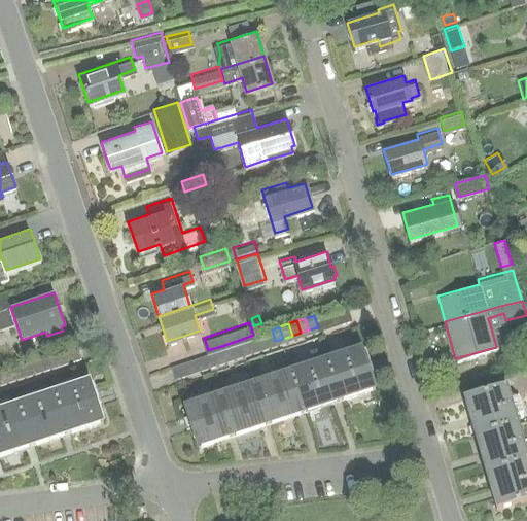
[(262,332),(267,344),(275,341),(272,330),(262,332)]
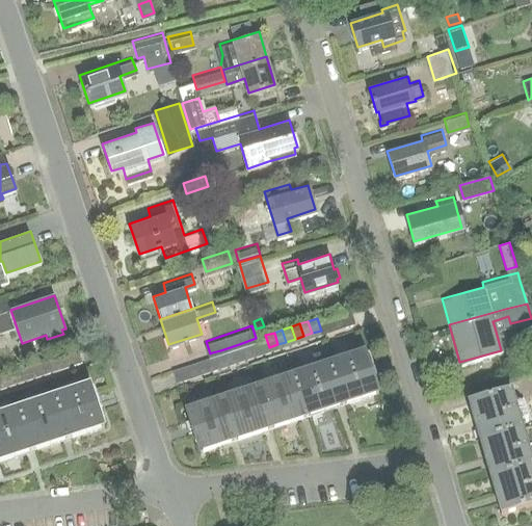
[(260,350),(269,347),(265,335),(257,338),(260,350)]
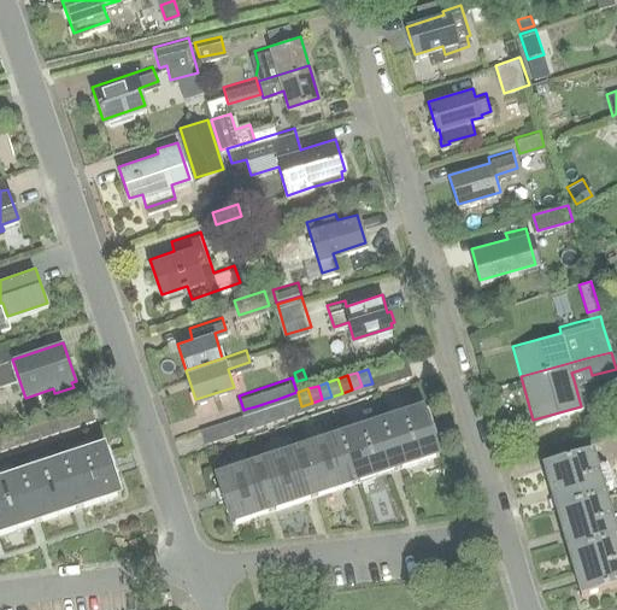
[(297,392),(287,396),(292,410),(301,406),(298,392),(297,392)]
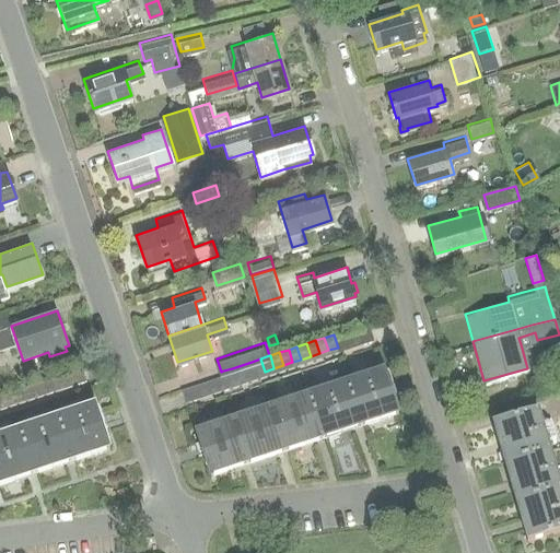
[(252,362),(256,375),(265,372),(260,359),(252,362)]
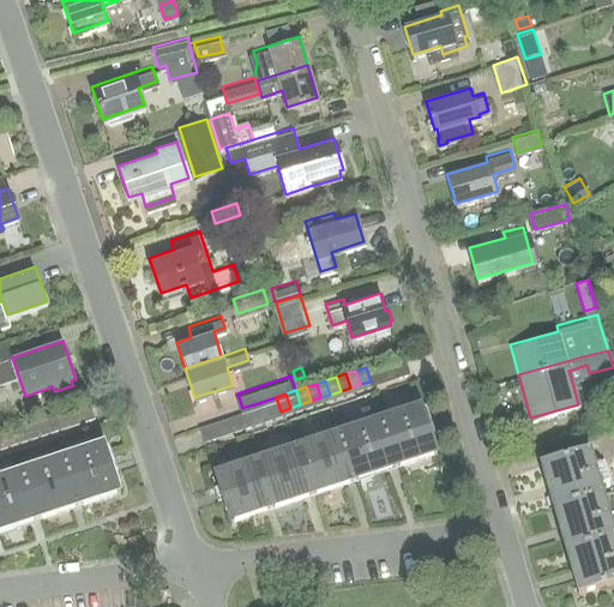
[(276,397),(265,401),(270,415),(281,412),(276,397)]
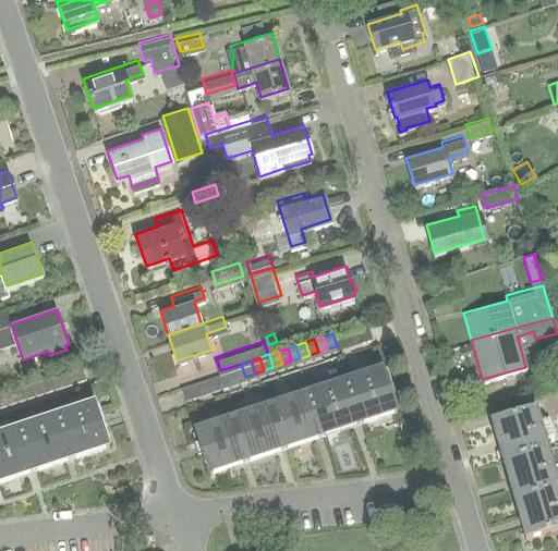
[(231,367),(235,379),(245,377),(241,364),(231,367)]
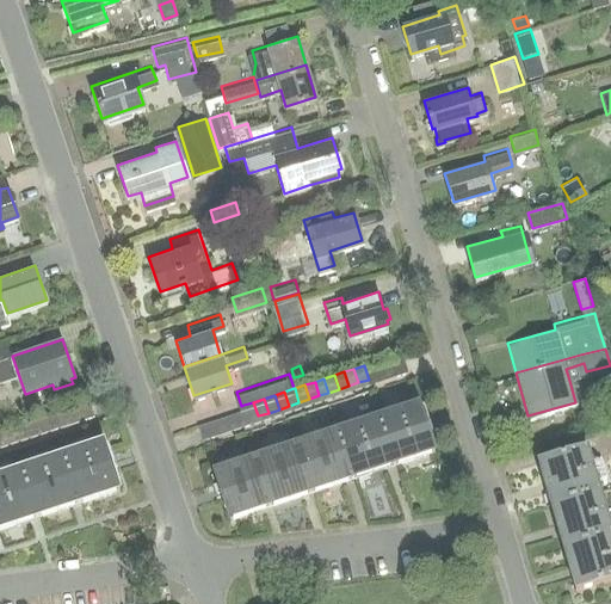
[(417,399),(380,412),(396,461),(433,448),(425,426),(430,424),(426,412),(421,413),(417,399)]
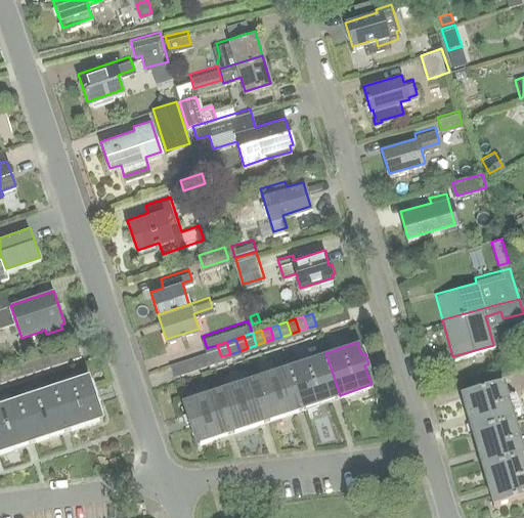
[(217,345),(209,347),(213,359),(221,356),(217,345)]
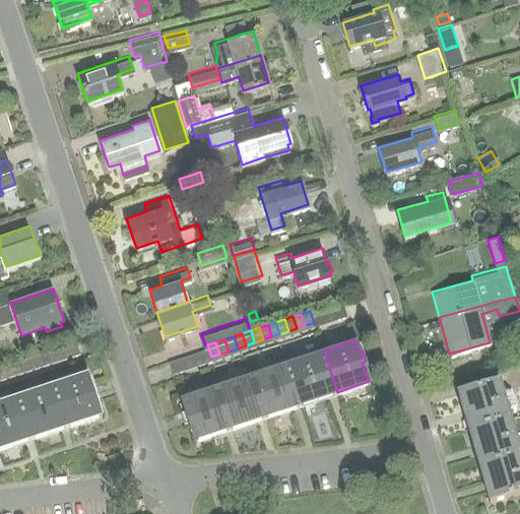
[(199,347),(203,360),(211,357),(207,344),(205,345),(199,347)]
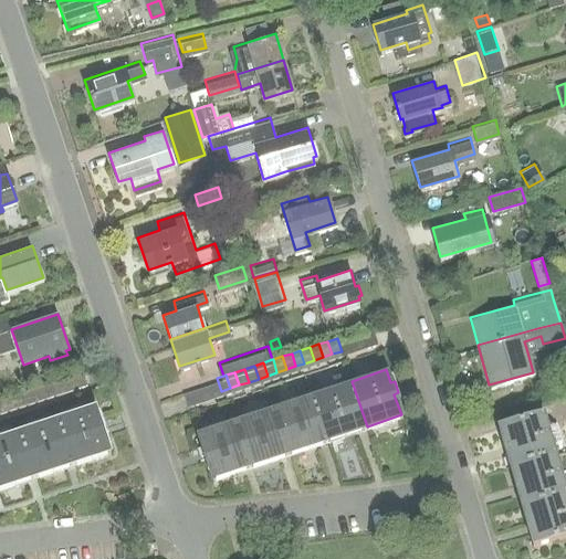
[(211,394),(221,391),(217,378),(207,381),(211,394)]
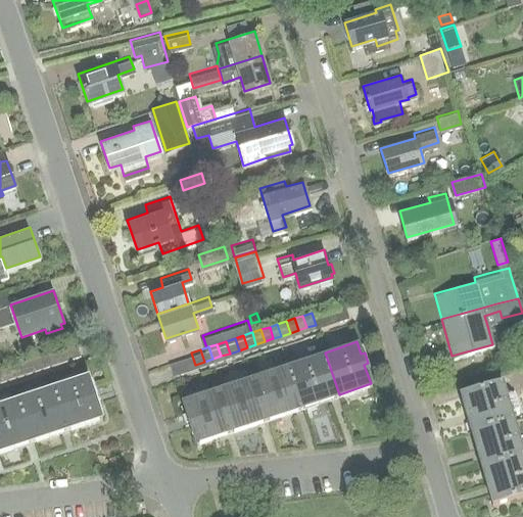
[(195,365),(191,353),(169,360),(173,372),(195,365)]
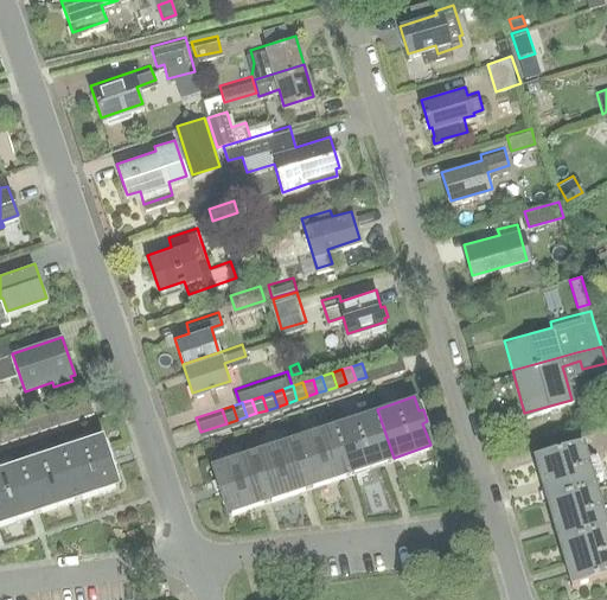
[(351,472),(394,458),(377,409),(336,422),(351,472)]
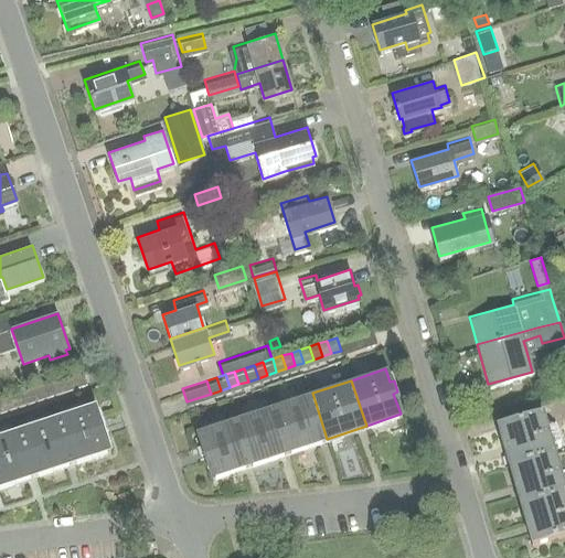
[(276,405),(291,450),(327,439),(312,393),(276,405)]
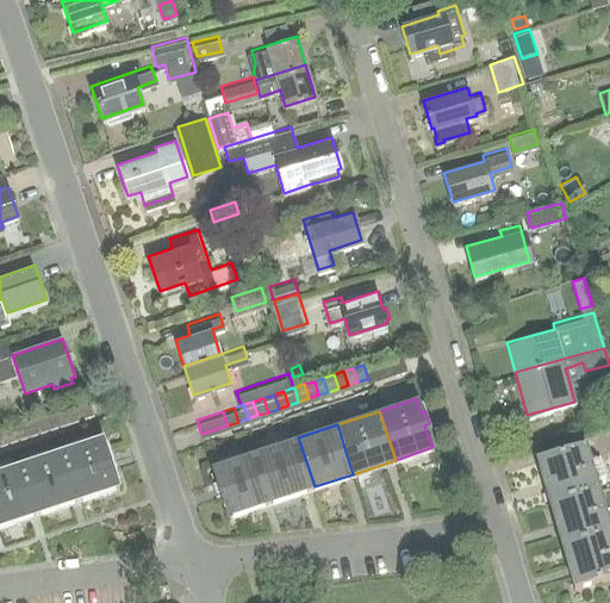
[(101,435),(70,446),(87,495),(118,484),(111,462),(116,460),(111,448),(106,449),(101,435)]
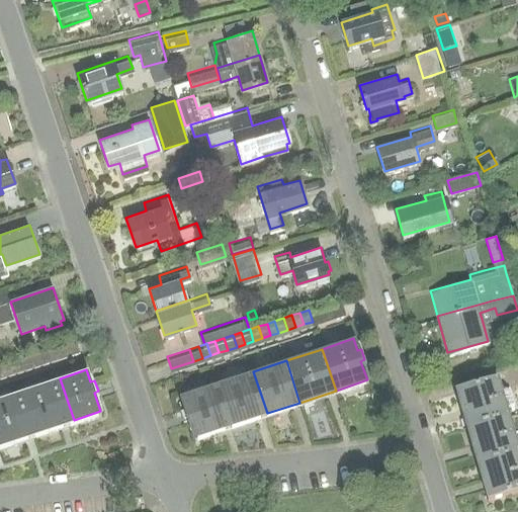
[(231,425),(267,413),(253,371),(217,384),(231,425)]
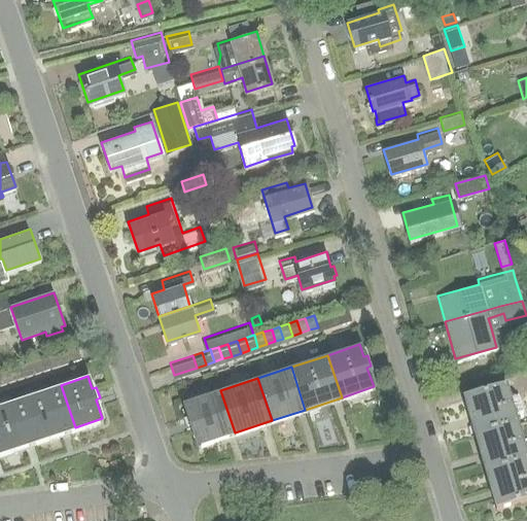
[(472,432),(516,421),(504,383),(461,395),(472,432)]
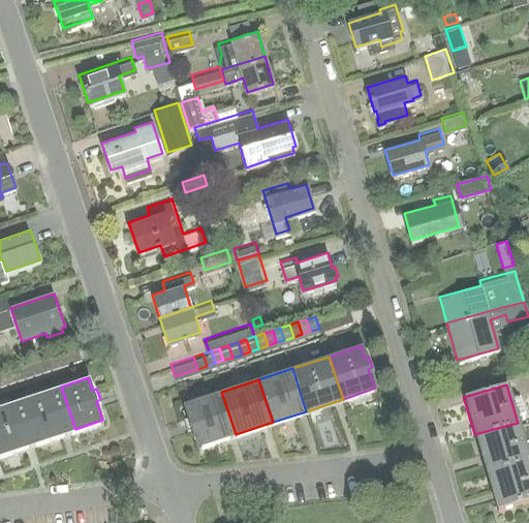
[(38,441),(75,429),(61,387),(24,399),(38,441)]
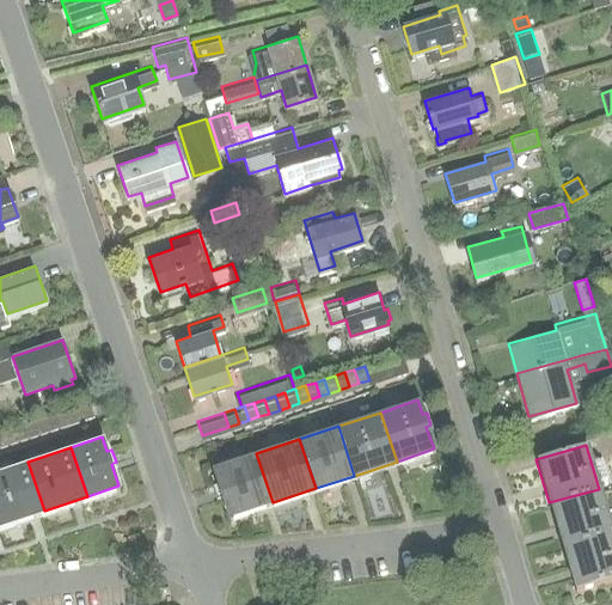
[(228,517),(273,502),(256,453),(213,469),(215,477),(210,480),(215,493),(220,490),(228,517)]
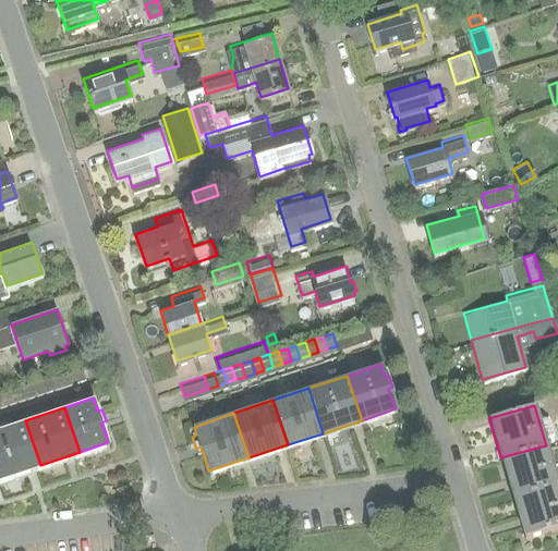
[(0,473),(1,478),(40,465),(25,420),(0,428),(0,473)]
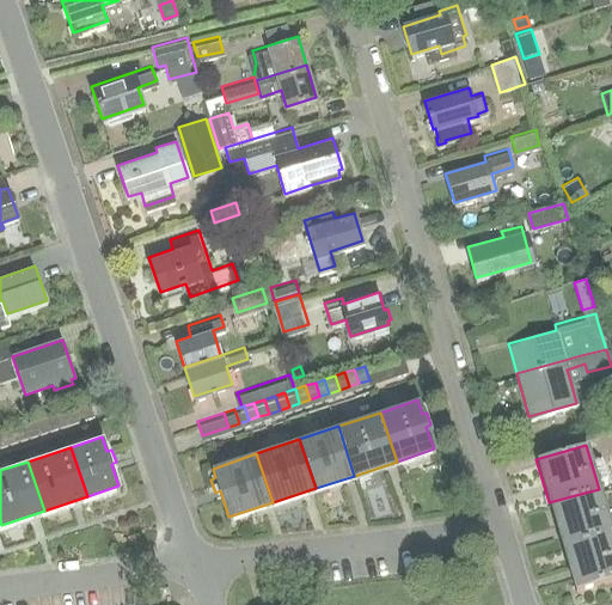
[(611,530),(599,489),(549,502),(561,543),(611,530)]
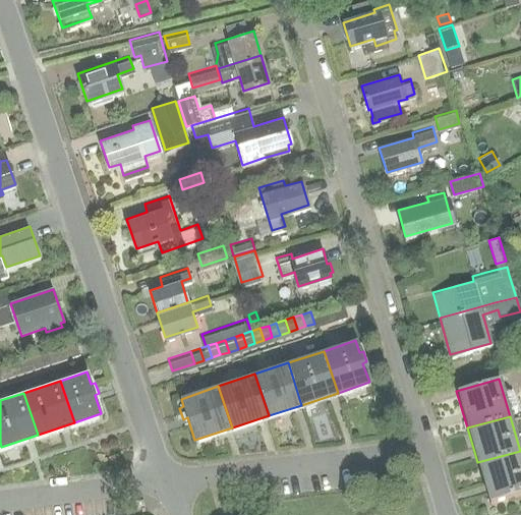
[(263,427),(245,432),(247,444),(266,440),(263,427)]
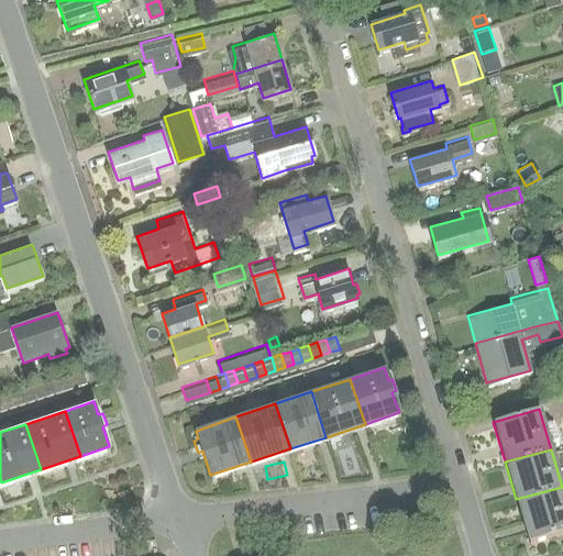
[(528,540),(562,529),(562,491),(562,487),(516,499),(528,540)]
